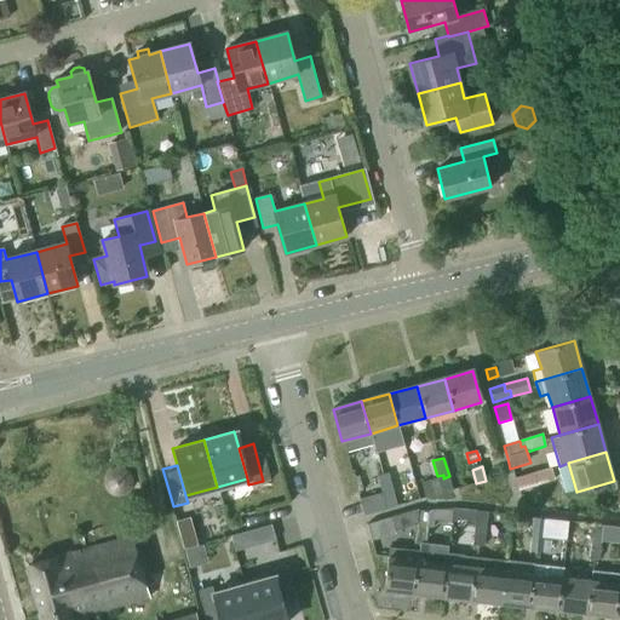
[(538,484),(546,482),(554,480),(551,469),(551,468),(534,472),(538,484)]
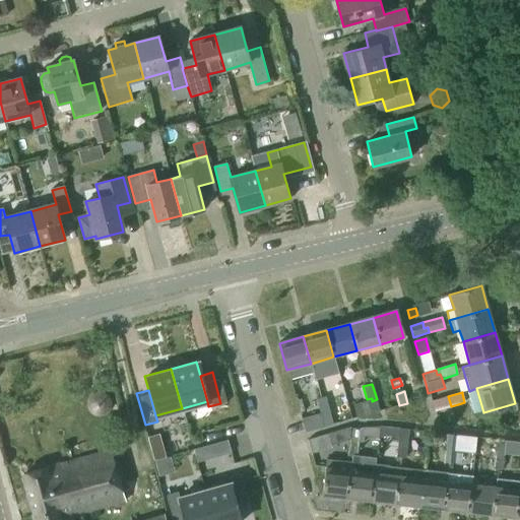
[(325,415),(329,413),(324,397),(316,399),(320,413),(324,412),(325,415)]
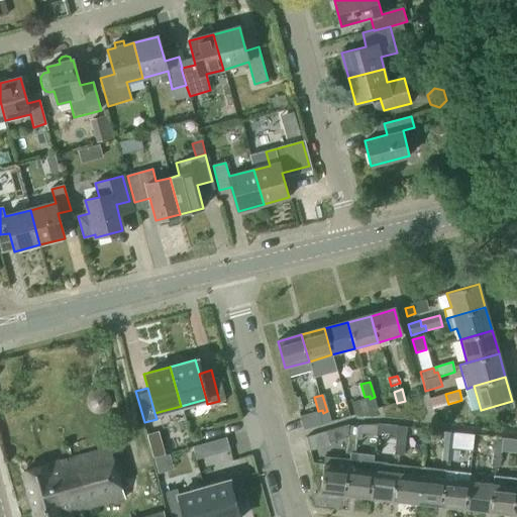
[(432,409),(447,404),(444,395),(429,399),(432,409)]
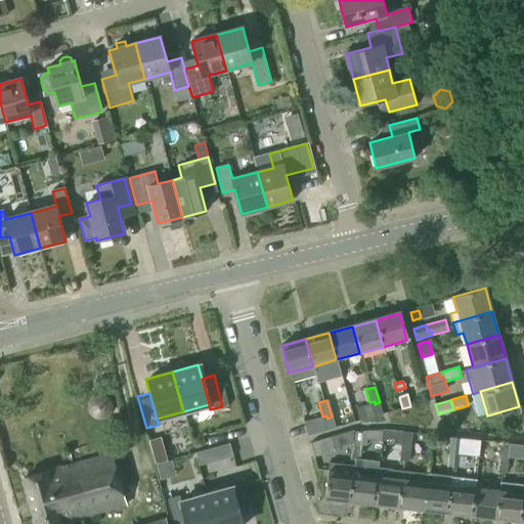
[(375,401),(369,402),(369,403),(355,407),(359,421),(383,415),(380,402),(375,404),(375,401)]
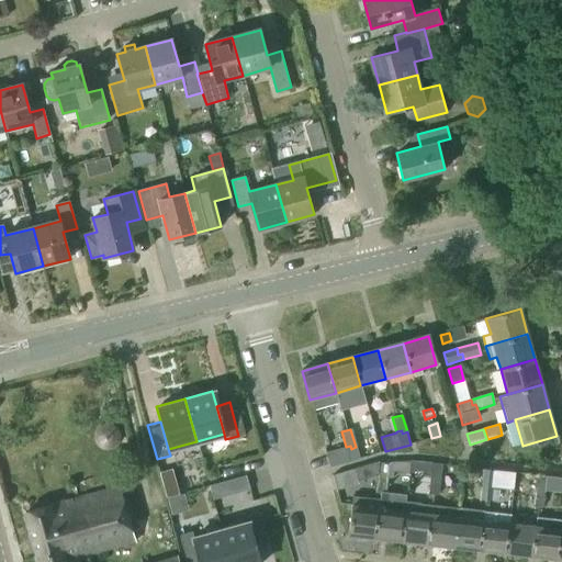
[(350,446),(346,447),(346,448),(326,453),(329,468),(349,462),(359,459),(356,447),(351,449),(350,446)]
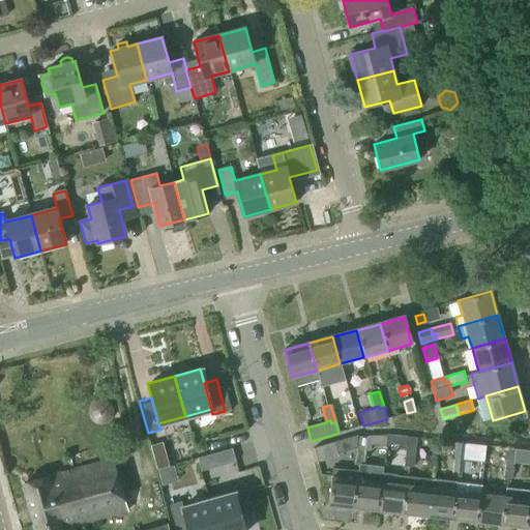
[(359,455),(364,455),(366,437),(357,436),(355,451),(360,452),(359,455)]
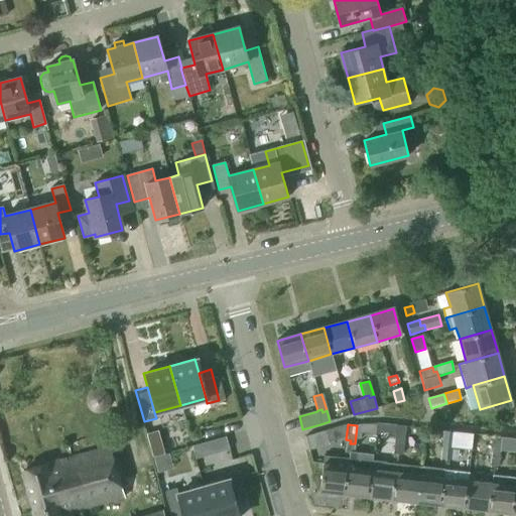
[(398,444),(403,444),(405,426),(396,425),(394,440),(399,440),(398,444)]
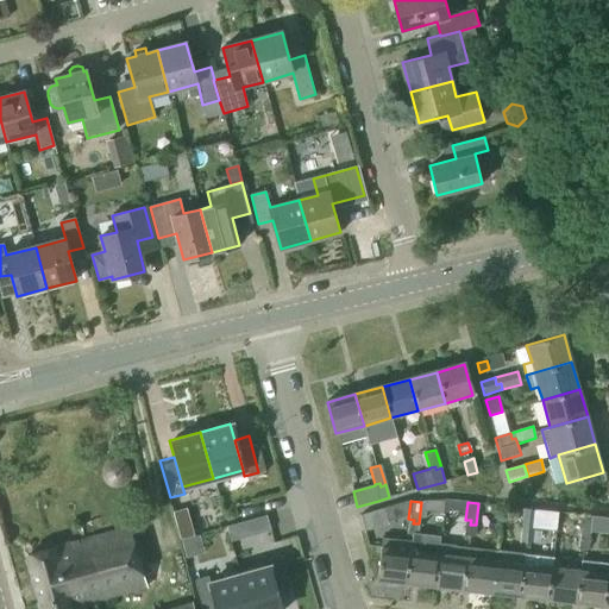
[(525,508),(522,526),(528,527),(527,531),(533,531),(535,510),(525,508)]
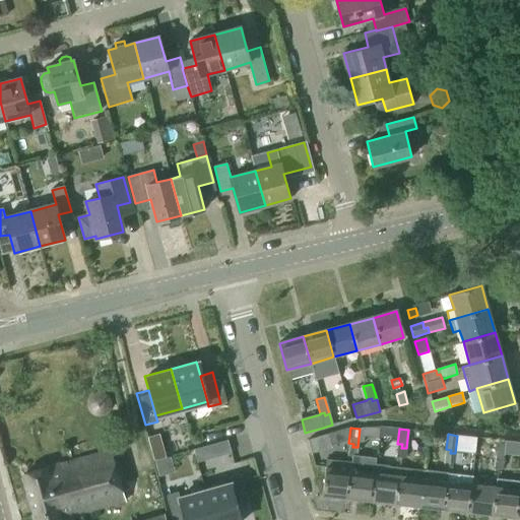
[(328,435),(308,440),(311,454),(331,448),(328,435)]
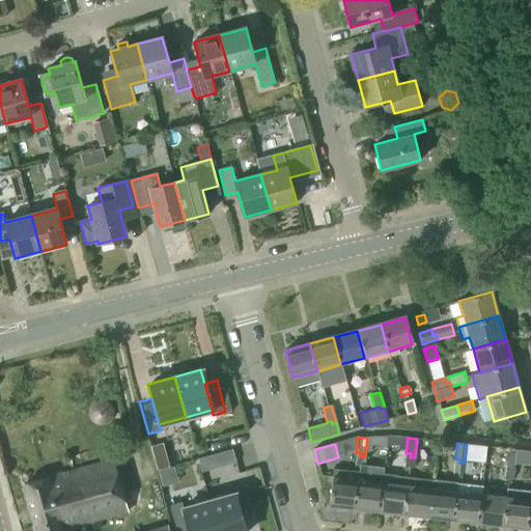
[(514,464),(522,465),(523,451),(506,449),(505,463),(509,464),(508,467),(514,468),(514,464)]
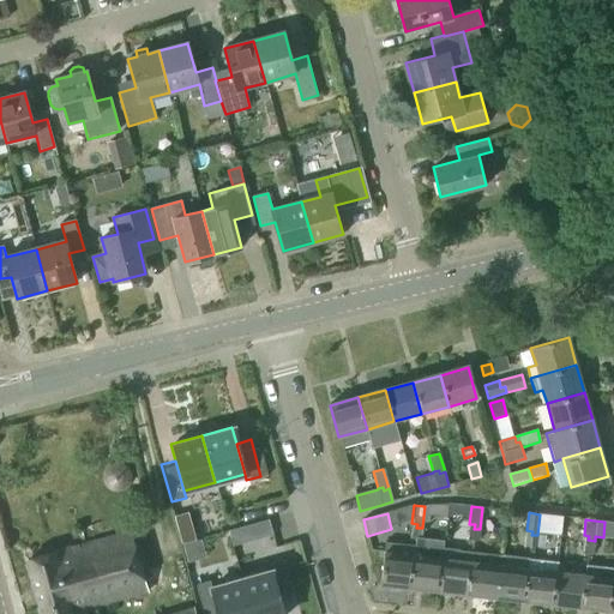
[(417,524),(411,523),(410,539),(420,540),(422,528),(416,528),(417,524)]
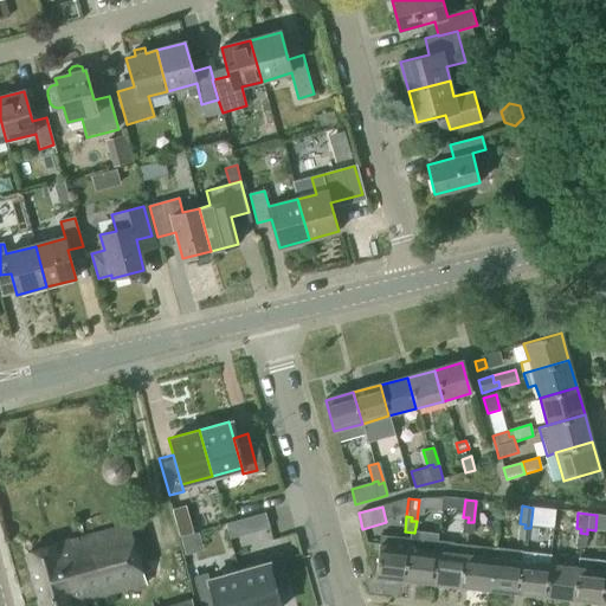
[(469,517),(463,517),(462,532),(472,534),(474,522),(468,522),(469,517)]
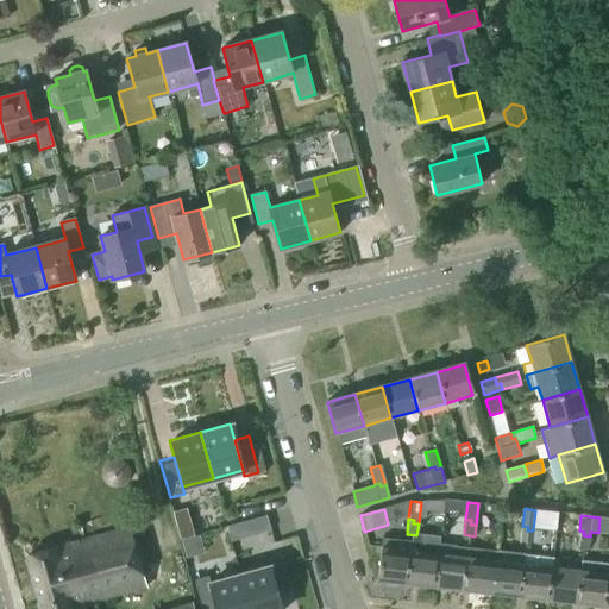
[(240,522),(227,526),(231,539),(244,535),(240,522)]
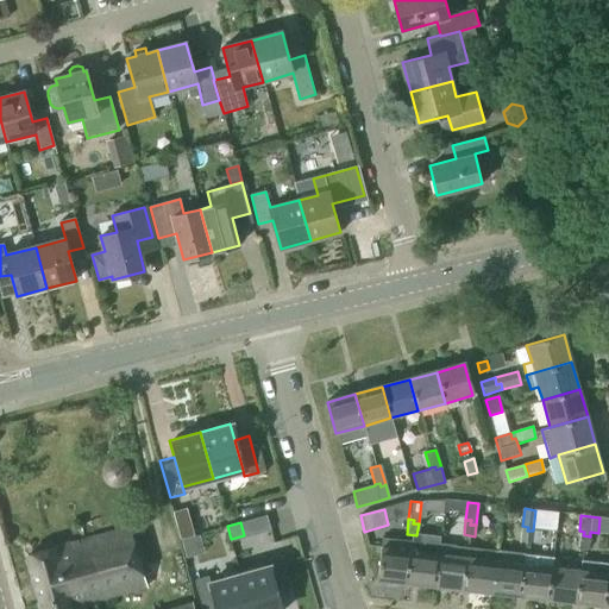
[(528,527),(522,526),(520,541),(532,542),(533,531),(527,531),(528,527)]
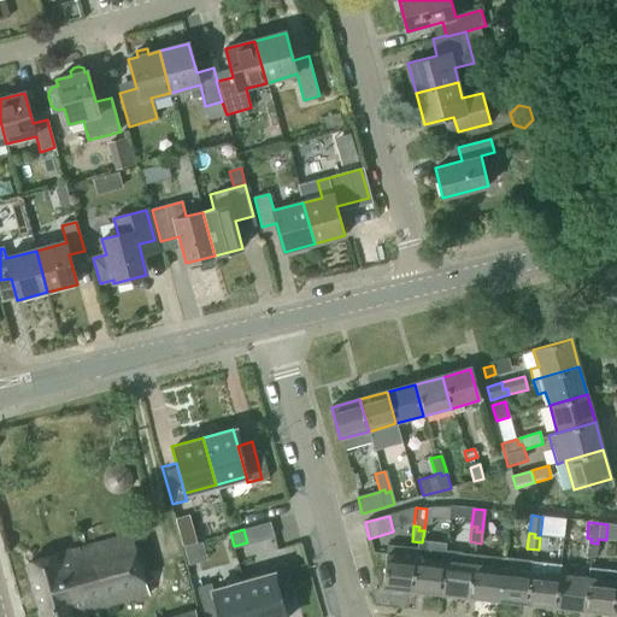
[(56,556),(28,564),(42,616),(68,616),(72,616),(71,615),(146,594),(130,536),(56,557),(56,556)]
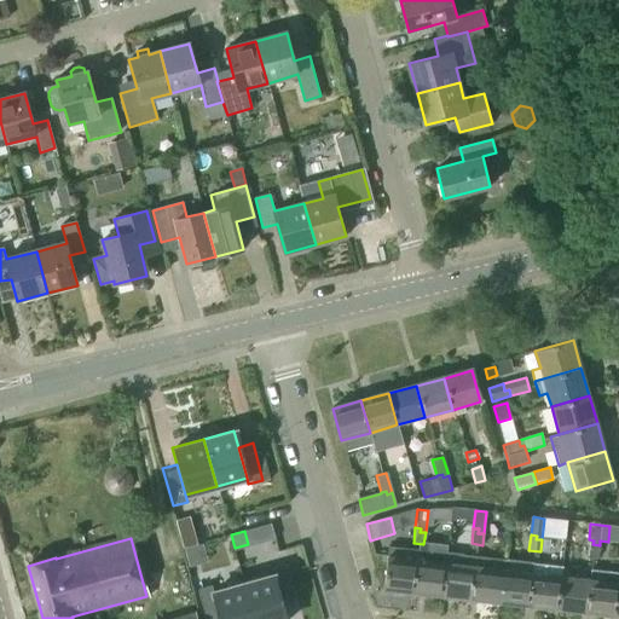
[(597,559),(600,545),(593,544),(594,541),(589,539),(586,557),(597,559)]
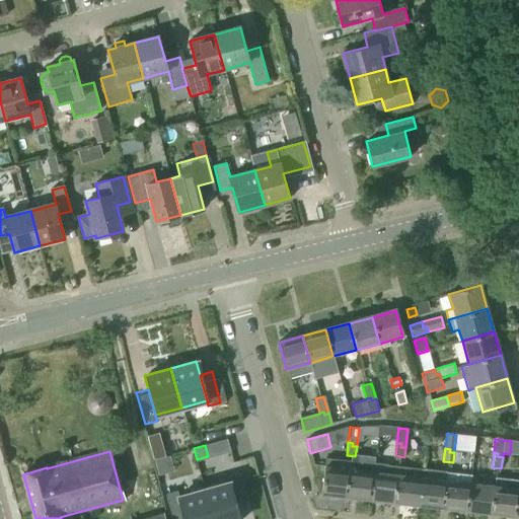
[(347,498),(349,469),(350,461),(325,459),(321,495),(347,498)]
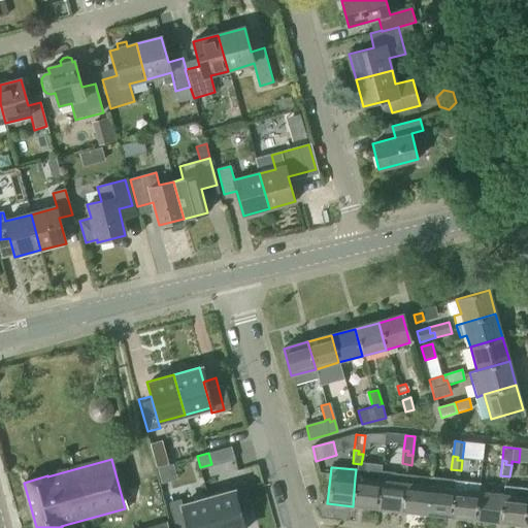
[(381,481),(376,508),(401,512),(405,484),(406,475),(381,472),(380,481),(381,481)]
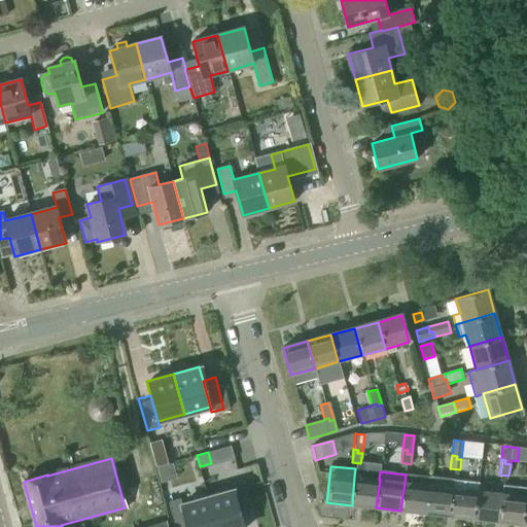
[(405,483),(400,511),(425,514),(429,477),(406,475),(405,483)]
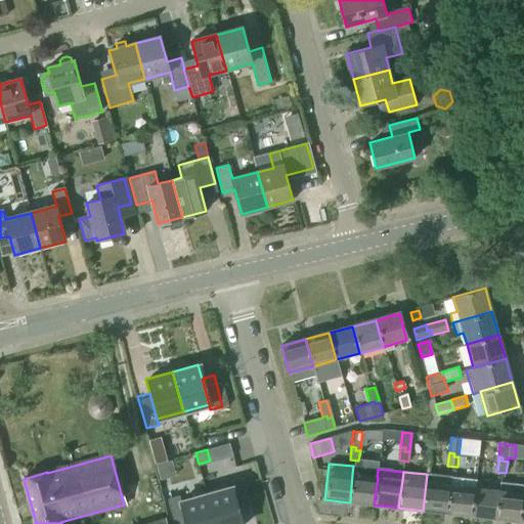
[(377,477),(352,474),(350,503),(374,505),(378,477),(377,477)]
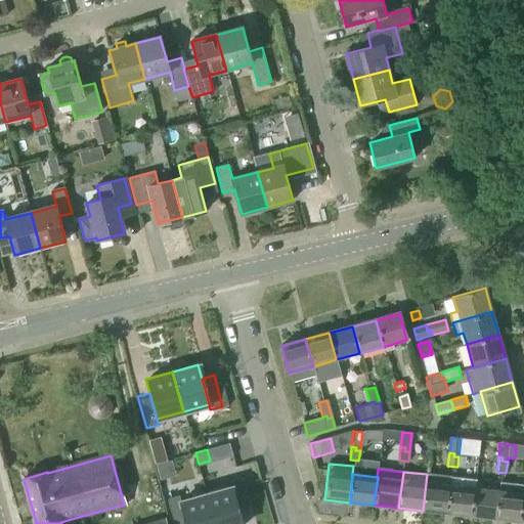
[(451,477),(427,474),(423,511),(447,514),(451,477)]
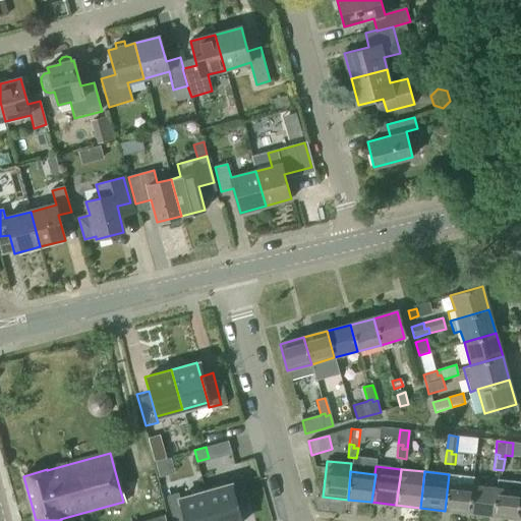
[(230,483),(237,509),(249,506),(240,474),(229,477),(230,483)]
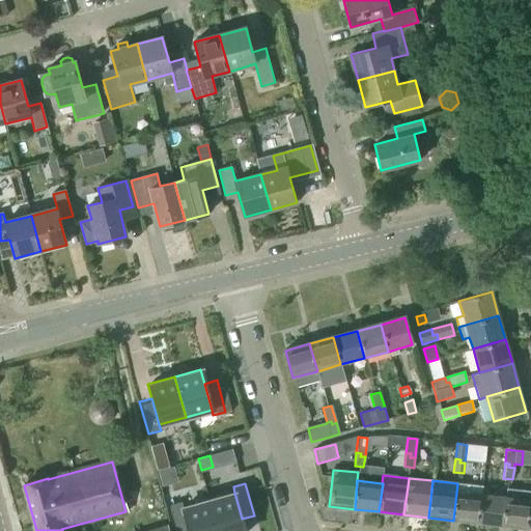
[(482,486),(457,483),(453,521),(478,523),(481,495),(482,486)]
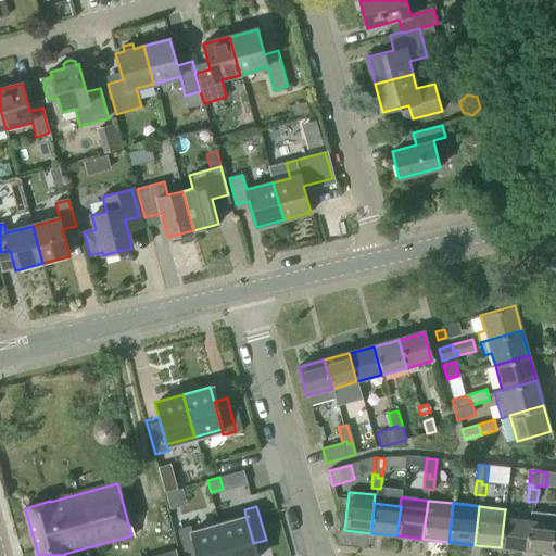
[(555,515),(531,512),(530,521),(527,551),(553,554),(555,527),(555,515)]
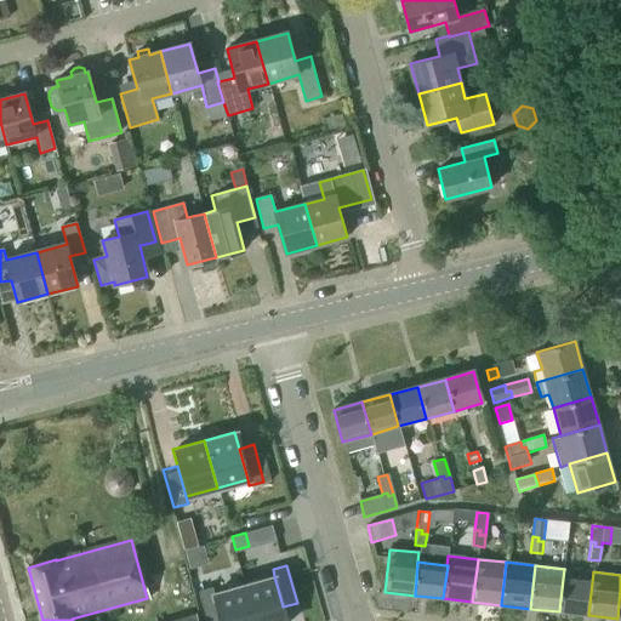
[(254,620),(286,620),(283,607),(274,576),(244,585),(254,620)]
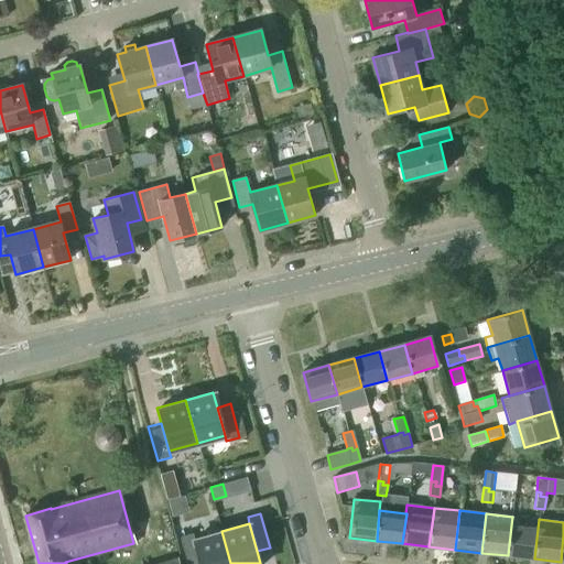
[(511,525),(508,555),(534,559),(538,529),(511,525)]
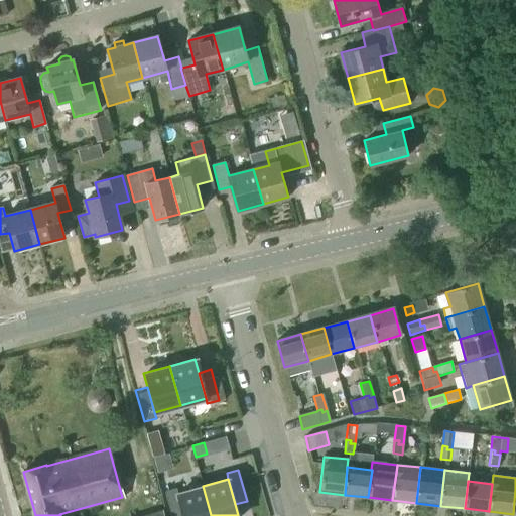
[(211,515),(203,486),(177,493),(182,515),(211,515)]
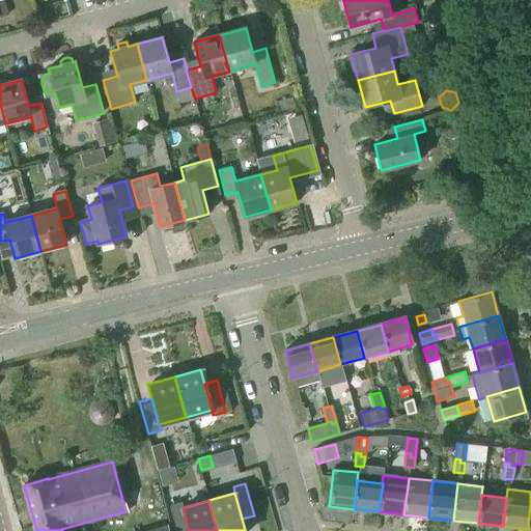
[(180,501),(168,504),(174,526),(175,530),(188,530),(183,507),(180,501)]
